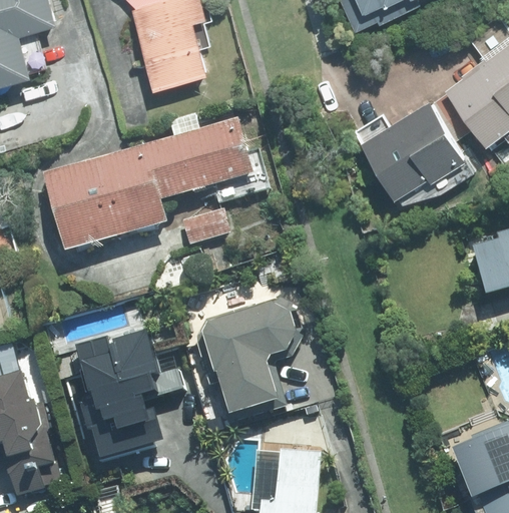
[(41,66),(31,29),(59,20),(52,0),(0,0),(0,82),(34,73),(32,68),(41,66)]
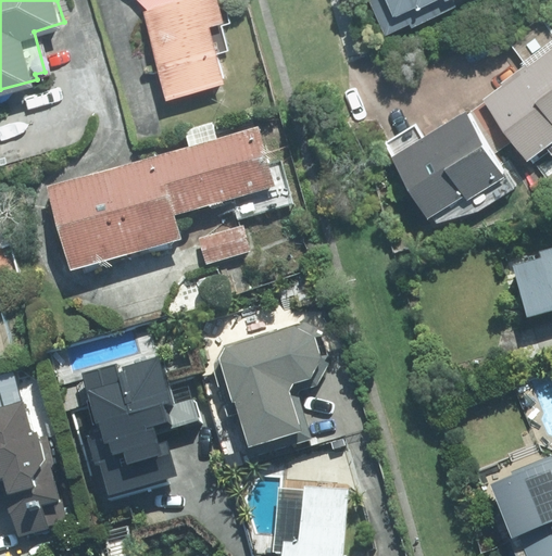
[(136,0),(141,4),(140,5),(165,96),(227,79),(212,23),(225,19),(220,0),(136,0)]
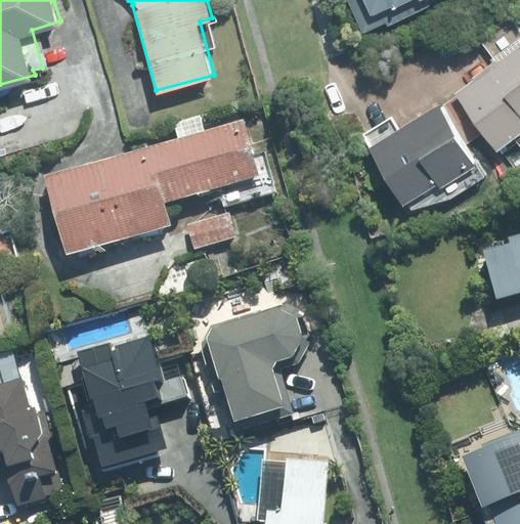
[(347,0),(362,31),(379,23),(382,29),(431,5),(428,0),(347,0)]
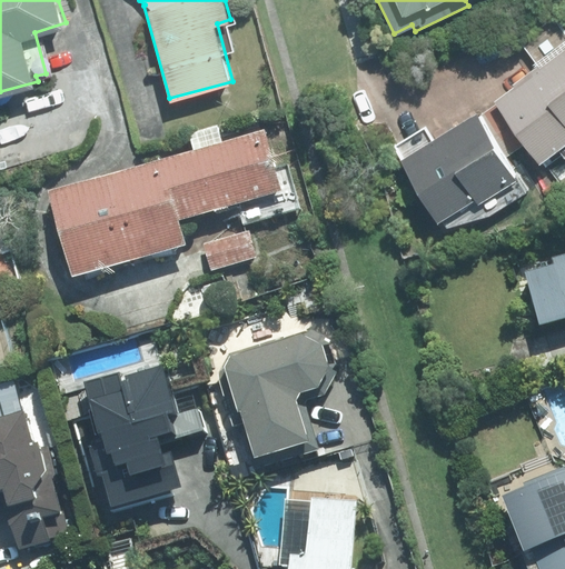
[(422,122),(390,145),(442,217),(450,211),(458,225),(523,180),(518,173),(564,141),(564,41),(429,135),(422,122)]
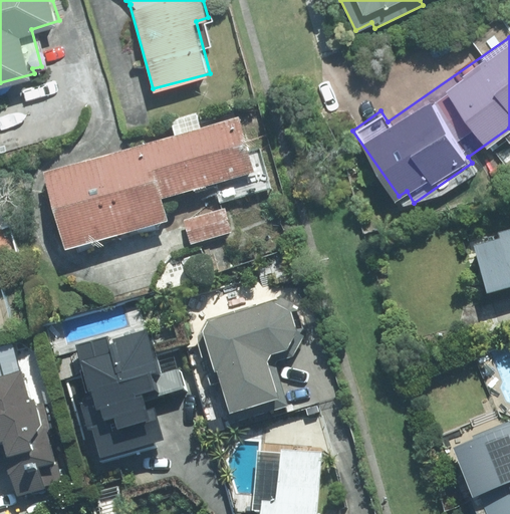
[(240,115),(39,173),(63,256),(171,226),(165,203),(258,177),(240,115)]
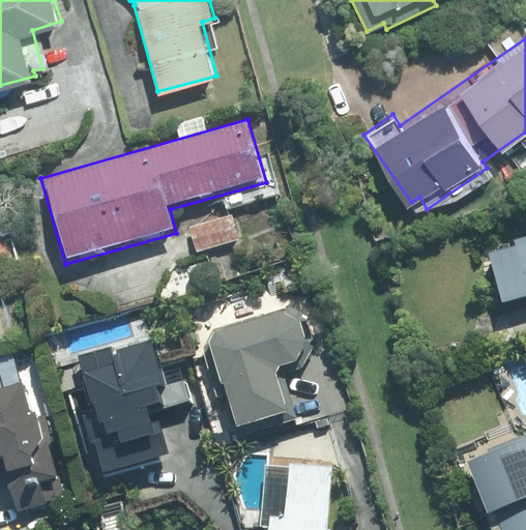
[(230,214),(186,227),(195,255),(238,241),(230,214)]
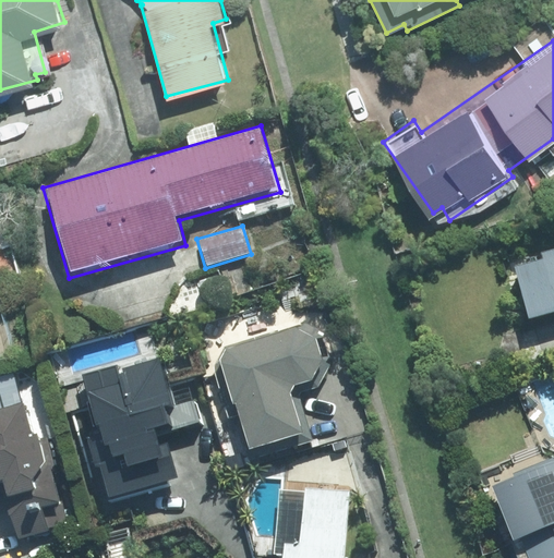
[(553,316),(553,250),(513,262),(529,324),(553,316)]
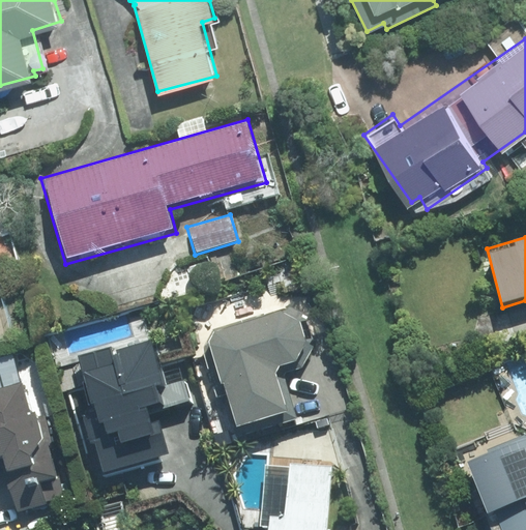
[(289,306),(210,330),(202,349),(216,400),(227,396),(238,434),(292,417),(280,375),(301,369),(311,347),(301,314),(289,306)]
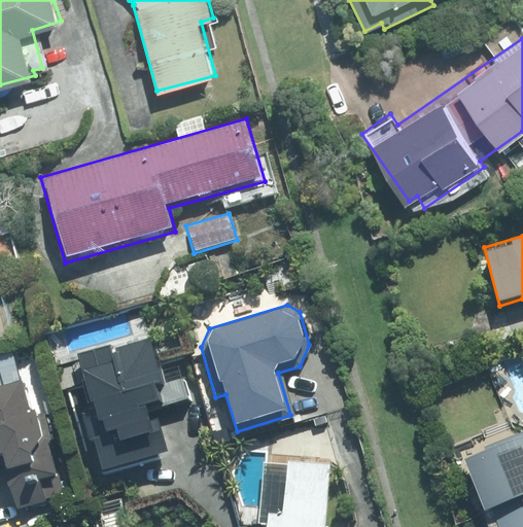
[(84,414),(103,476),(171,456),(159,412),(190,402),(183,378),(168,383),(155,341),(114,353),(111,344),(76,354),(94,412),(84,414)]
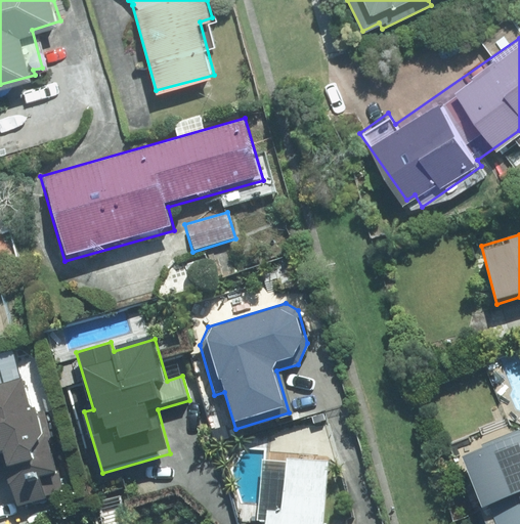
[(0,457),(1,457),(17,511),(47,503),(41,481),(57,477),(29,377),(0,385),(0,457)]
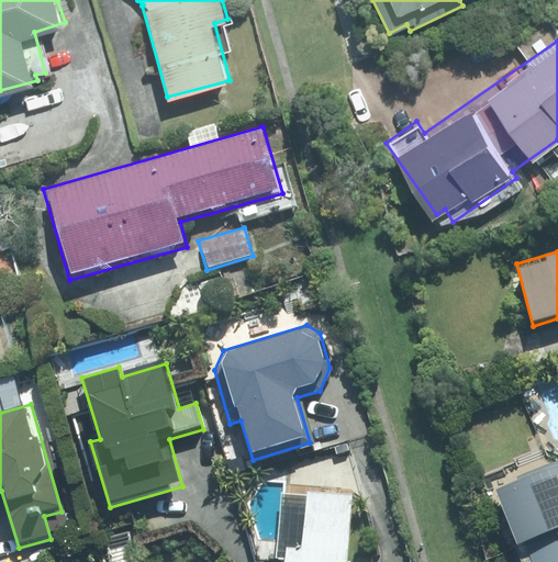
[(517,484),(495,492),(516,546),(513,547),(519,561),(557,561),(557,460),(514,476),(517,484)]
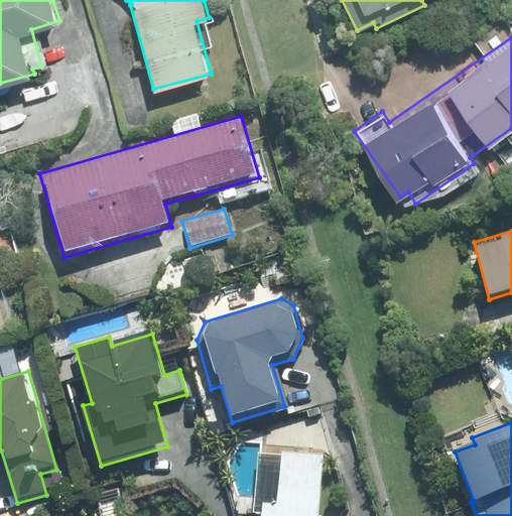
[(320,515),(324,455),(279,452),(276,504),(262,504),(261,515),(320,515)]
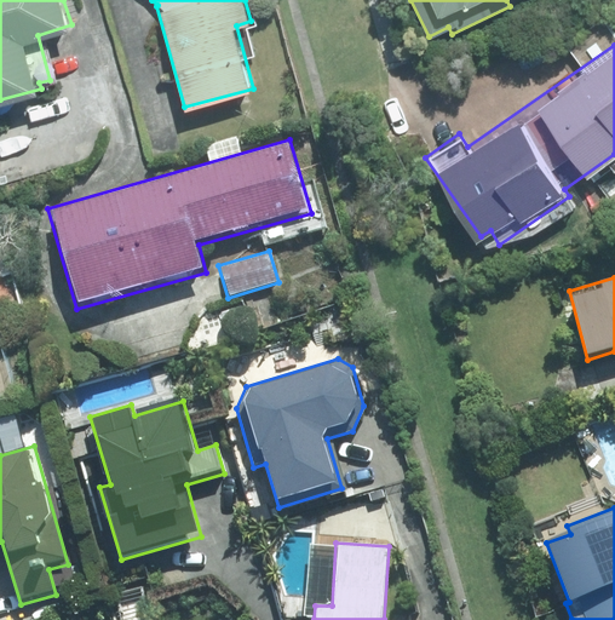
All buildings are outlined.
